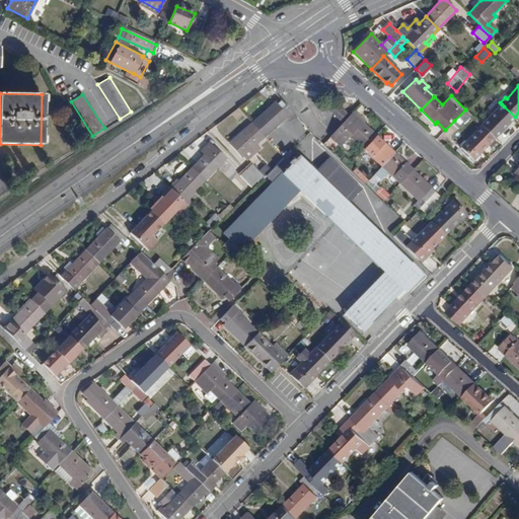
[(267,110),(252,124),(265,137),(287,118),(289,120),(294,115),(282,100),(269,113),(267,110)]
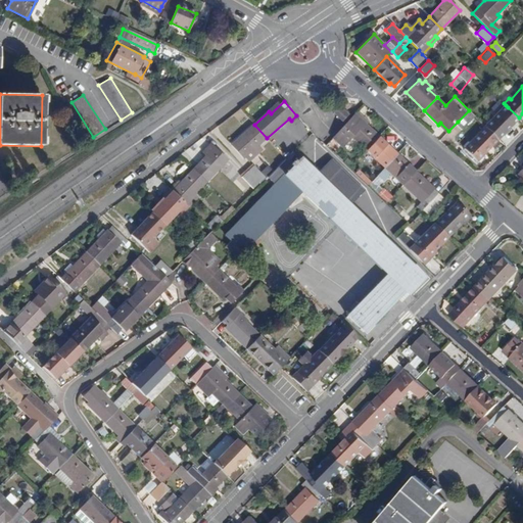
[(485,127),(498,139),(519,117),(508,107),(506,105),(485,127)]
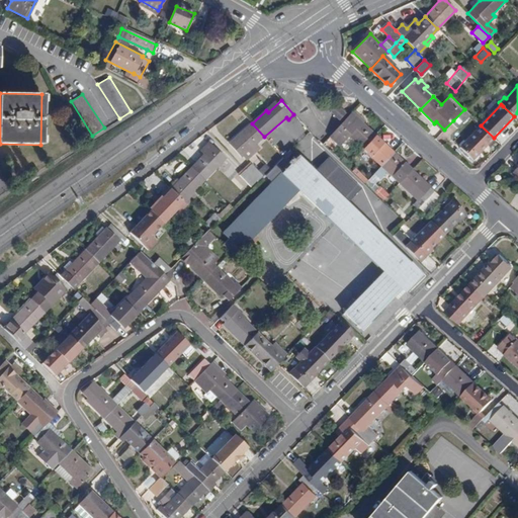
[(331,112),(338,119),(344,113),(337,106),(331,112)]
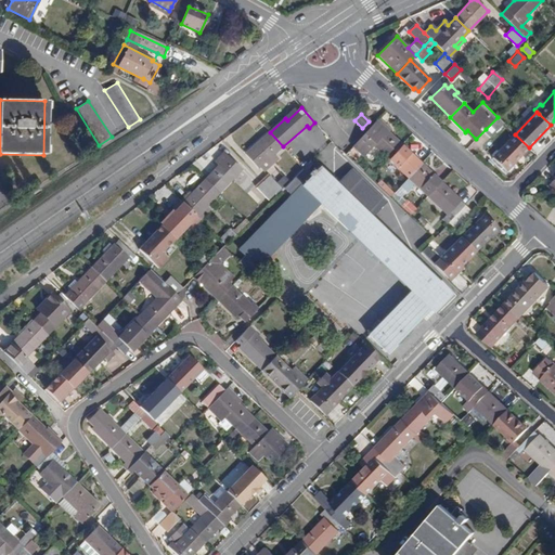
[(486,129),(492,134),(504,124),(498,117),(486,129)]
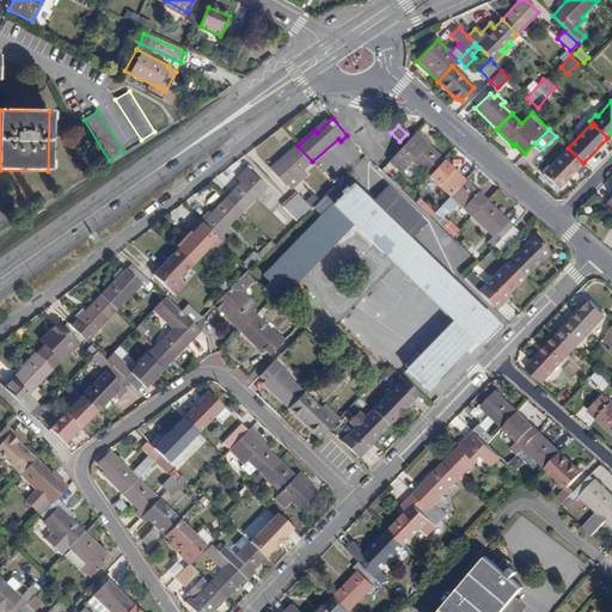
[(427,146),(429,142),(418,132),(416,134),(427,146)]
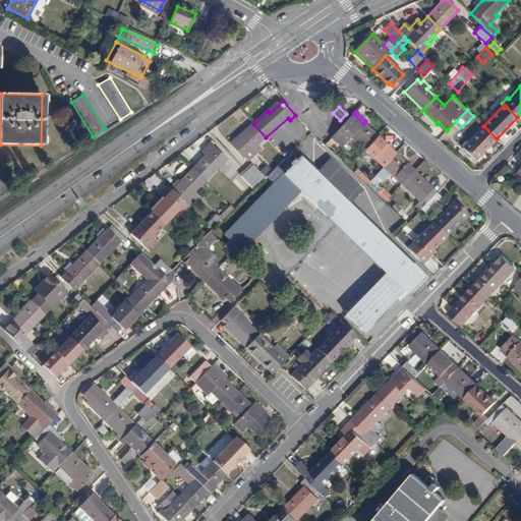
[(366,151),(379,137),(363,124),(354,114),(332,137),(342,147),(351,136),(366,151)]
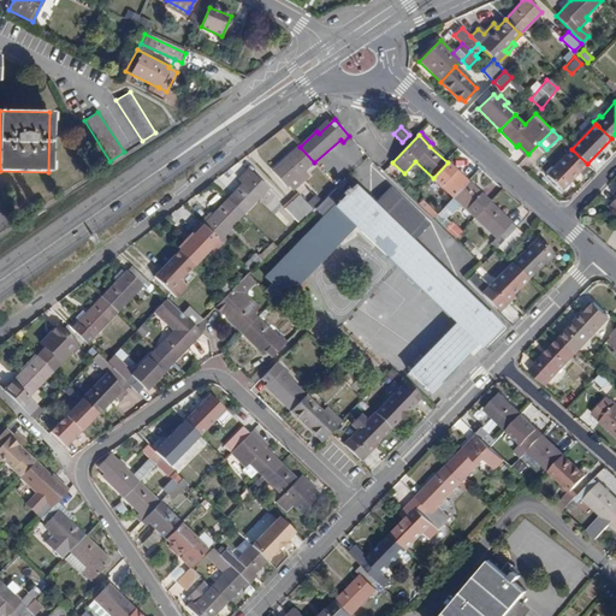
[(314,163),(300,147),(272,171),(286,188),(296,178),(301,183),(309,176),(304,171),(314,163)]
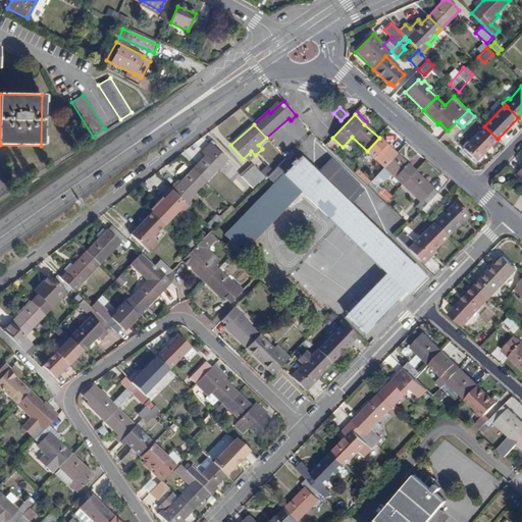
[(283,141),(292,150),(310,134),(302,124),(283,141)]
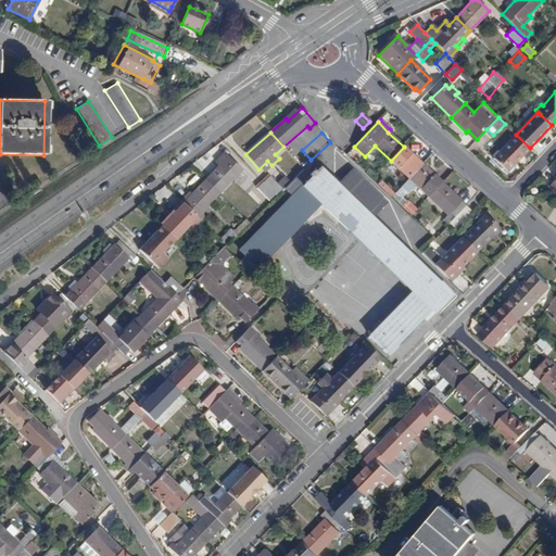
[(492,159),(506,172),(530,148),(516,135),(492,159)]
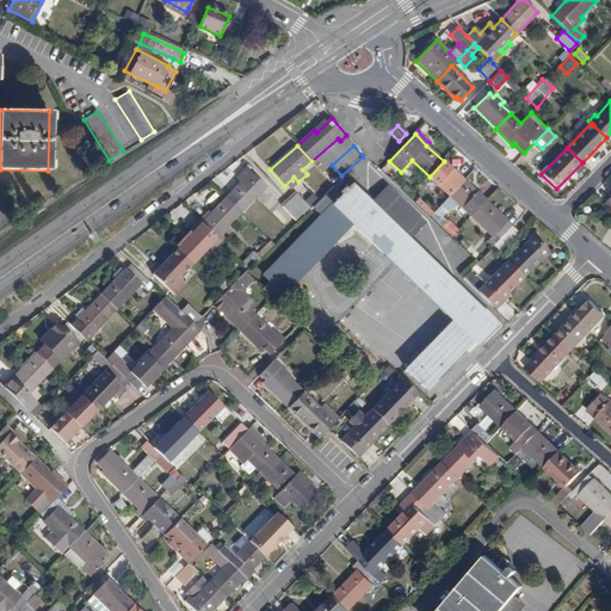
[(450,196),(464,180),(444,161),(430,177),(450,196)]
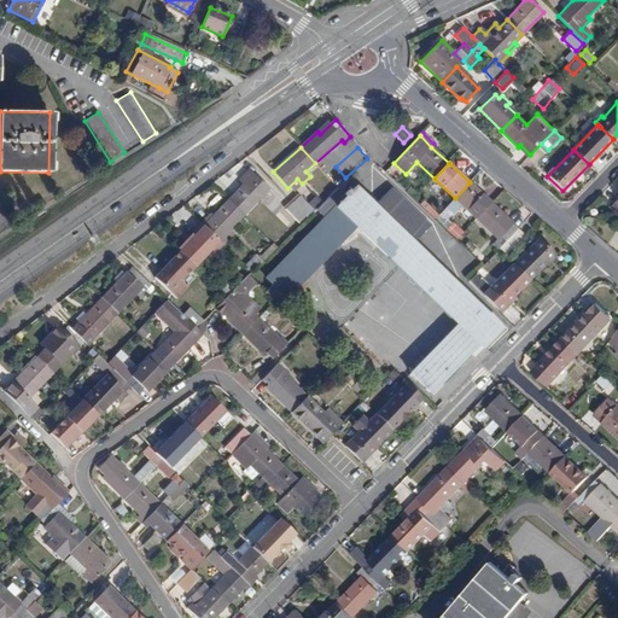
[(229,199),(244,215),(268,190),(254,174),(252,176),(248,172),(240,180),(244,184),(229,199)]
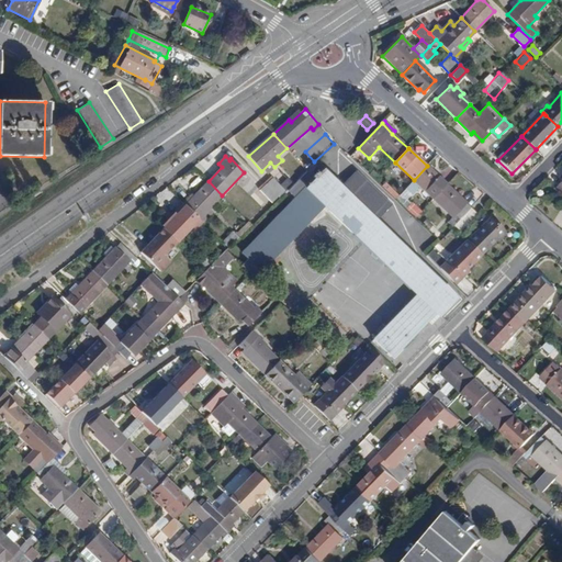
[(306,170),(308,173),(317,166),(315,163),(306,170)]
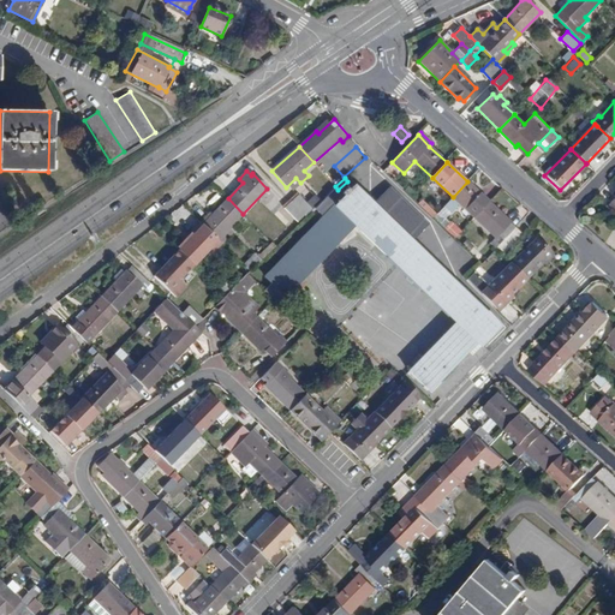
[(475,218),(489,203),(467,181),(453,197),(445,207),(452,213),(460,204),(475,218)]
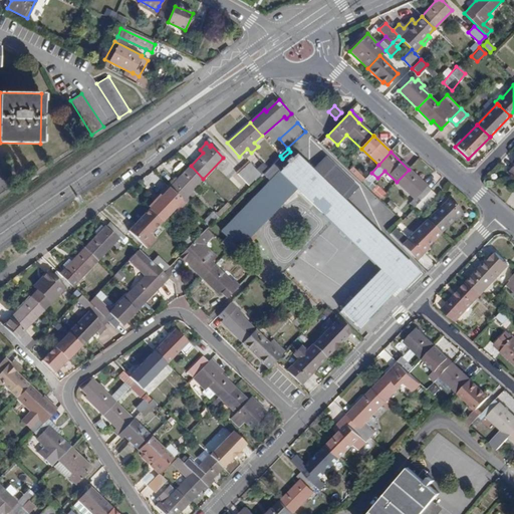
[(417,274),(342,202),(357,186),(324,155),(309,170),(295,156),(287,164),(282,159),(280,156),(262,173),(270,181),(220,231),(225,236),(220,241),(231,252),(236,247),(237,247),(296,188),(380,270),(341,311),(356,326),(398,285),(402,289),(417,274)]
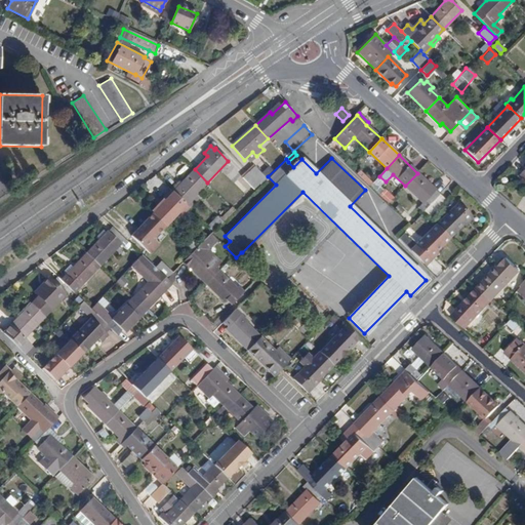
[(259,185),(267,178),(254,167),(248,172),(259,185)]
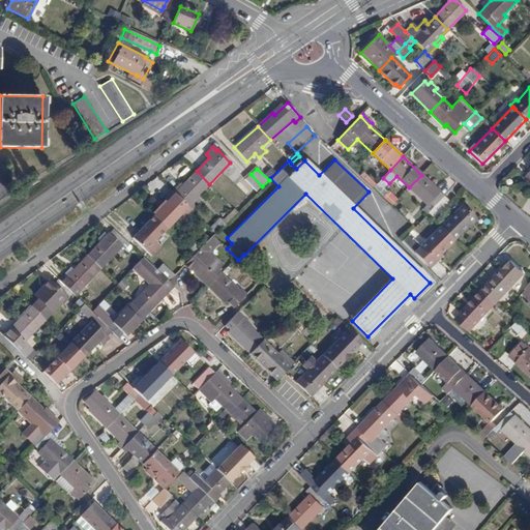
[(187,207),(196,199),(209,184),(197,171),(175,194),(187,207)]
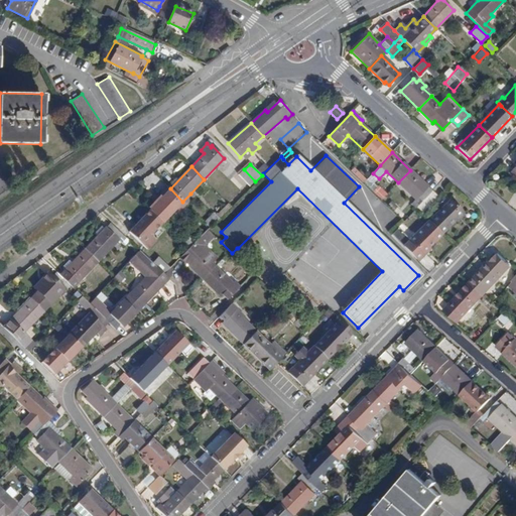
[(361,181),(364,177),(354,168),(351,171),(361,181)]
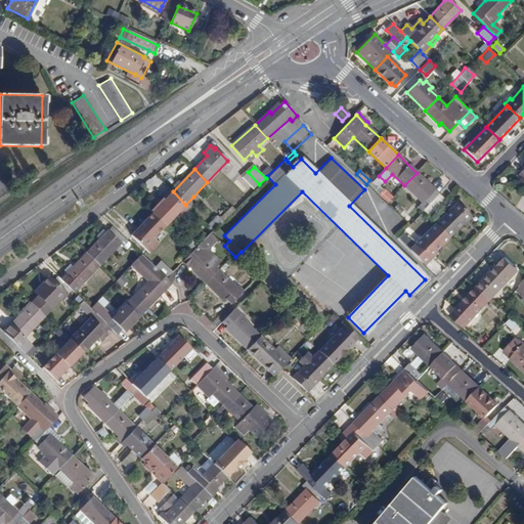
[(254,190),(259,184),(248,172),(242,178),(254,190)]
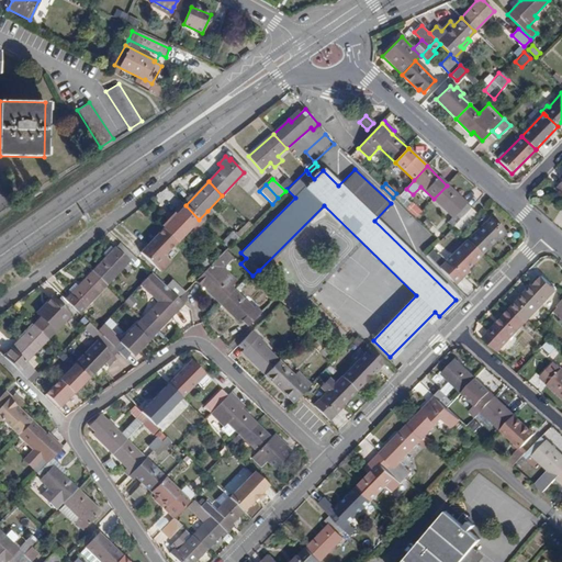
[(452,227),(454,226),(471,209),(447,186),(434,199),(449,213),(450,211),(454,215),(447,222),(452,227)]
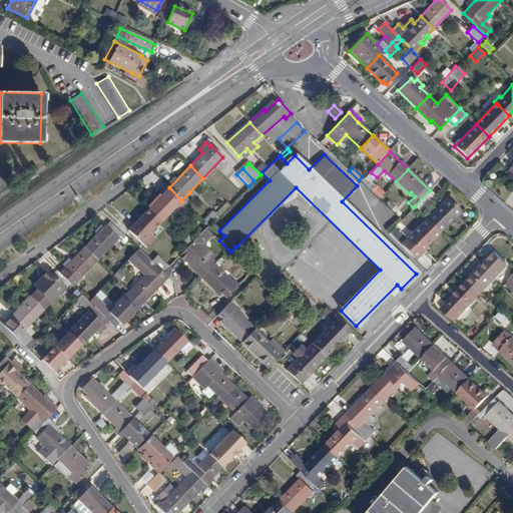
[(376,184),(375,186),(366,177),(361,182),(379,198),(385,192),(376,184)]
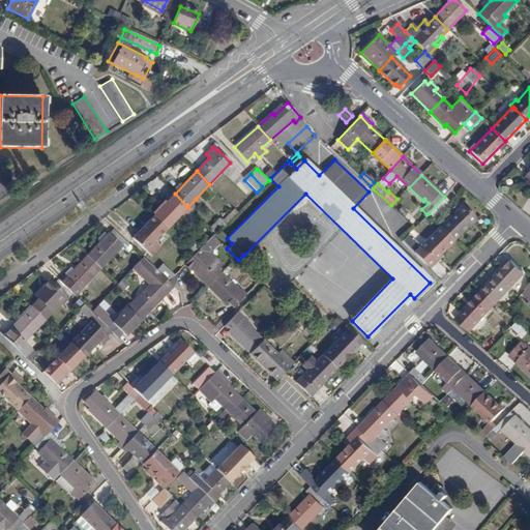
[(154,215),(168,228),(181,214),(184,216),(190,209),(187,207),(175,194),(154,215)]
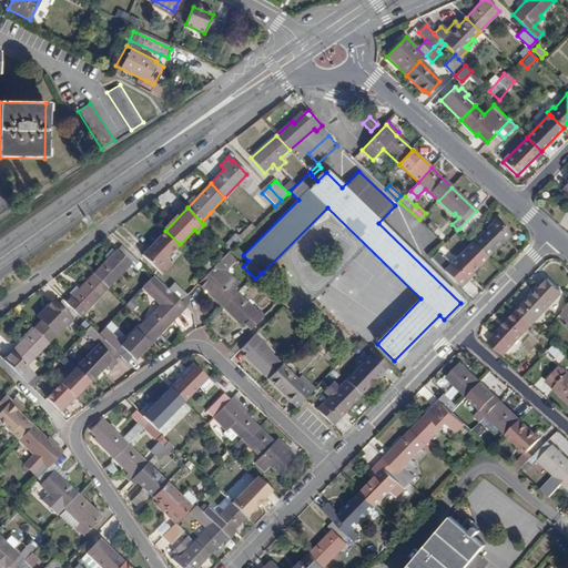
[(459,229),(465,234),(483,216),(476,211),(459,229)]
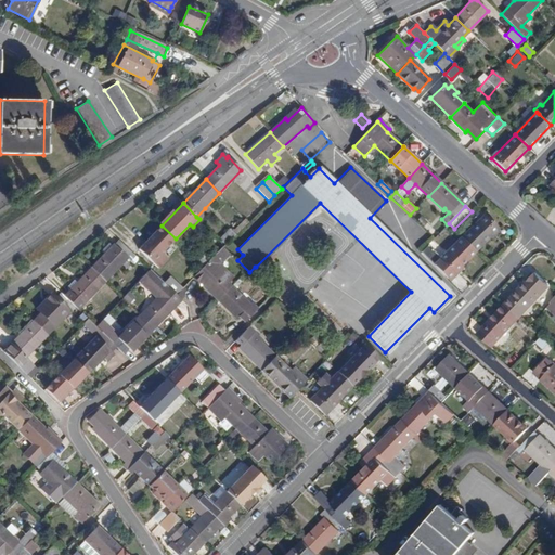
[(196,217),(199,219),(208,211),(205,208),(196,217)]
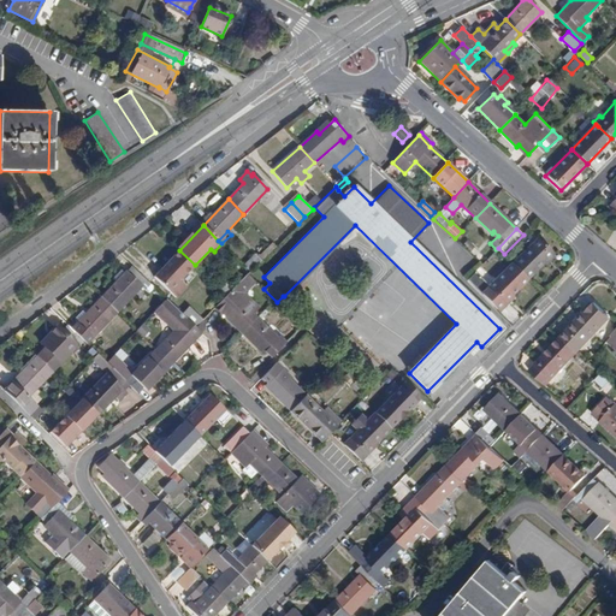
[(514,264),(528,278),(554,254),(538,238),(514,264)]
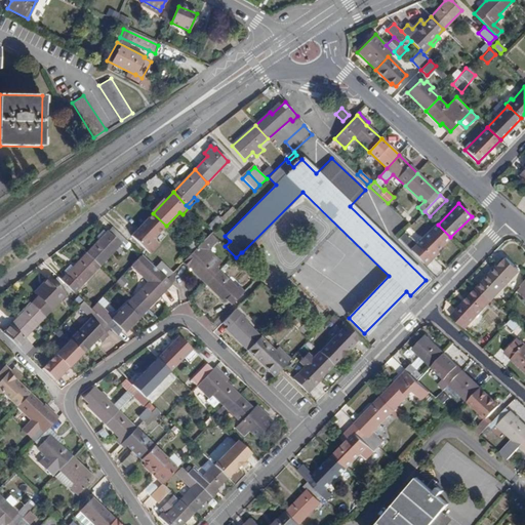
[(400,215),(405,210),(399,204),(394,209),(400,215)]
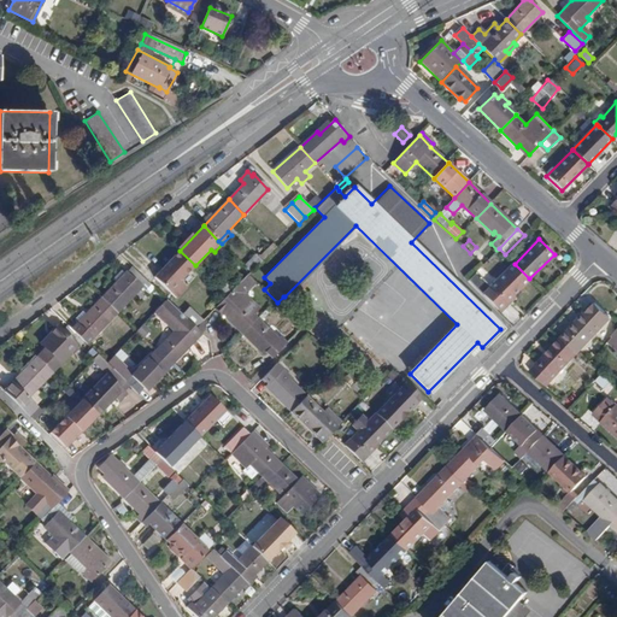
[(177,283),(195,265),(180,251),(154,277),(168,289),(175,281),(177,283)]
